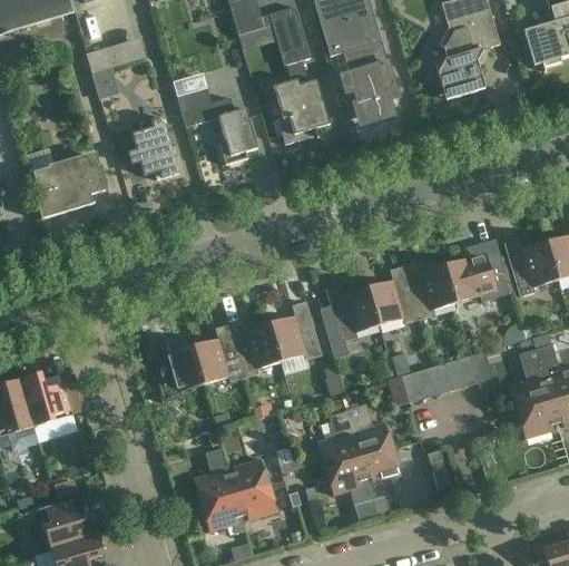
[(0,0),(0,32),(74,11),(70,0),(0,0)]
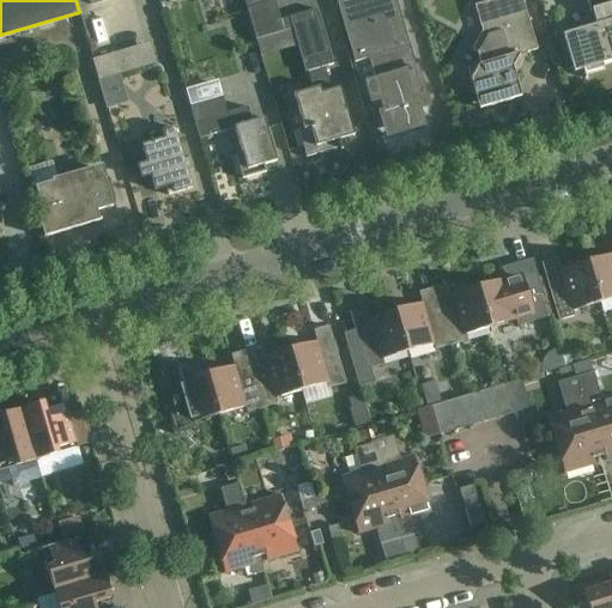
[(146,0),(147,31),(180,30),(179,0),(146,0)]
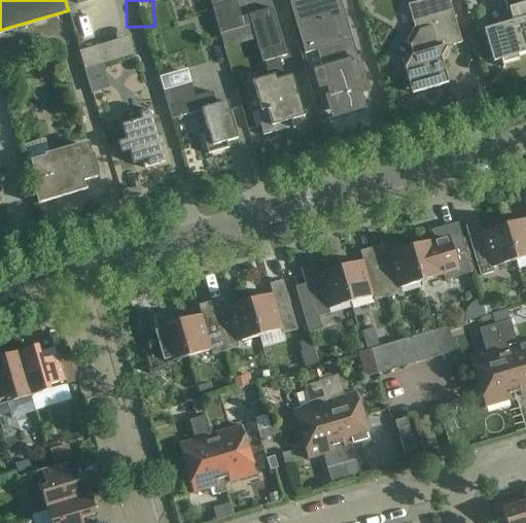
[(265,59),(279,55),(287,51),(273,4),(241,13),(238,0),(226,0),(212,4),(220,31),(252,22),(263,59),(265,59)]
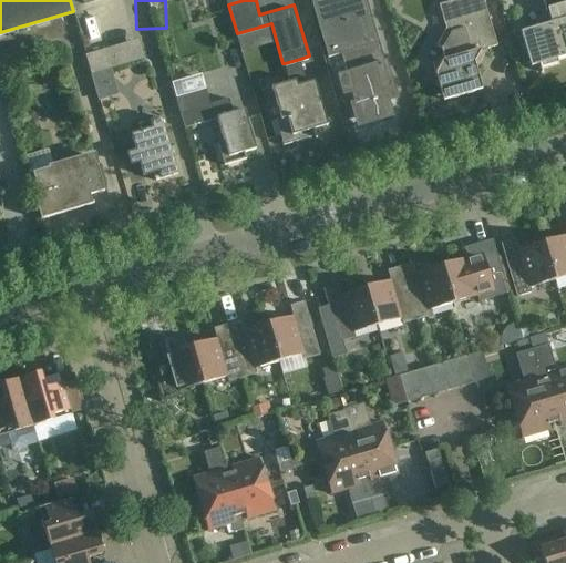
[(329,54),(341,51),(380,40),(368,0),(314,0),(329,54)]
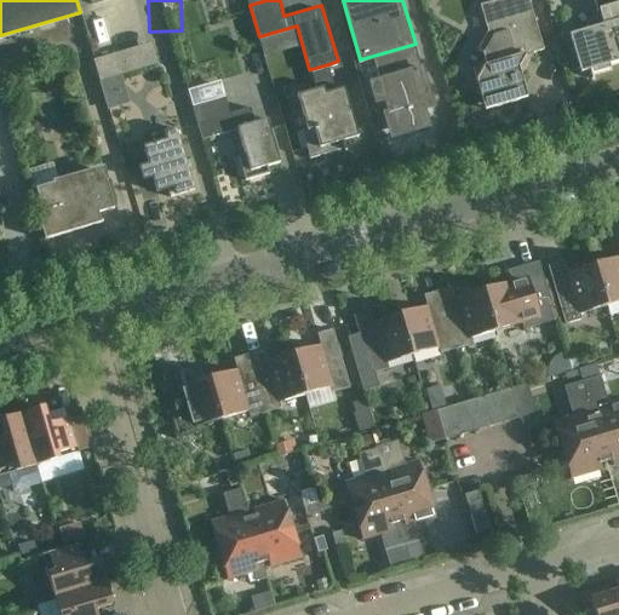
[(515,53),(519,64),(522,64),(527,55),(526,52),(544,46),(529,0),(485,0),(480,1),(488,28),(477,46),(483,50),(487,62),(515,53)]
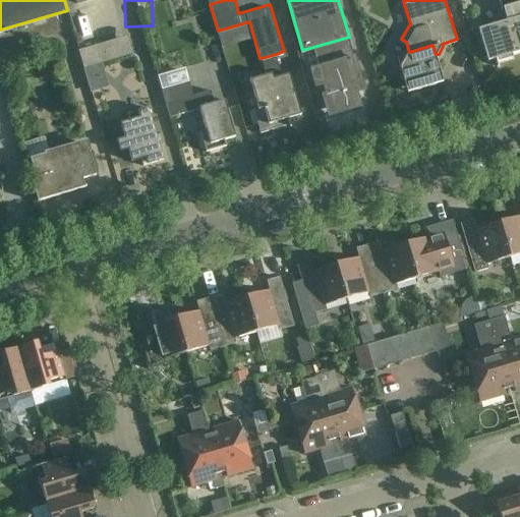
[(519,0),(504,6),(507,18),(478,26),(488,58),(496,56),(497,60),(513,55),(512,51),(519,48),(519,0)]
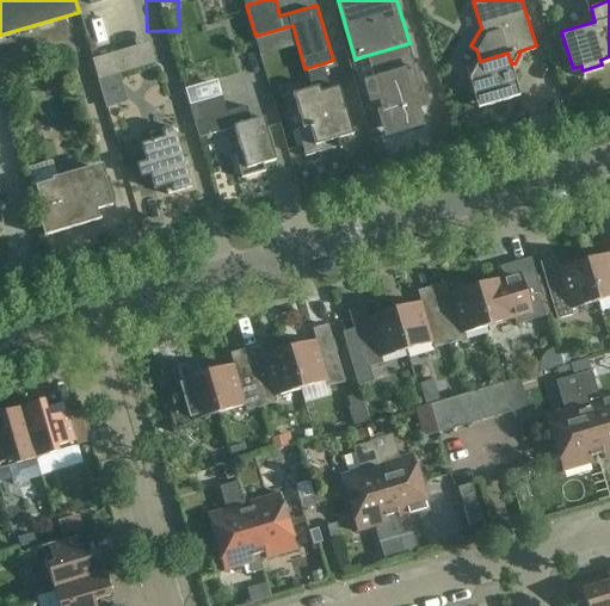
[(368,55),(375,76),(376,76),(379,76),(380,76),(382,78),(383,79),(384,80),(386,81),(387,82),(387,85),(387,87),(387,88),(386,91),(384,92),(383,93),(382,94),(380,94),(383,107),(379,110),(381,113),(381,117),(383,118),(384,121),(386,123),(388,124),(390,125),(393,127),(395,128),(399,128),(401,128),(404,127),(423,122),(414,96),(421,84),(410,43),(368,55)]
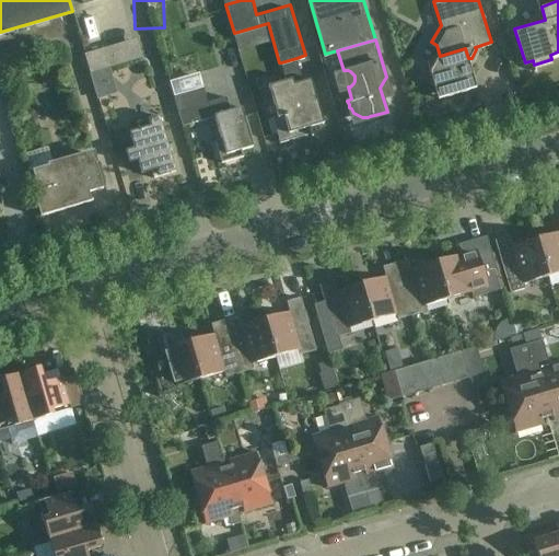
[(116,62),(111,44),(85,51),(91,69),(116,62)]
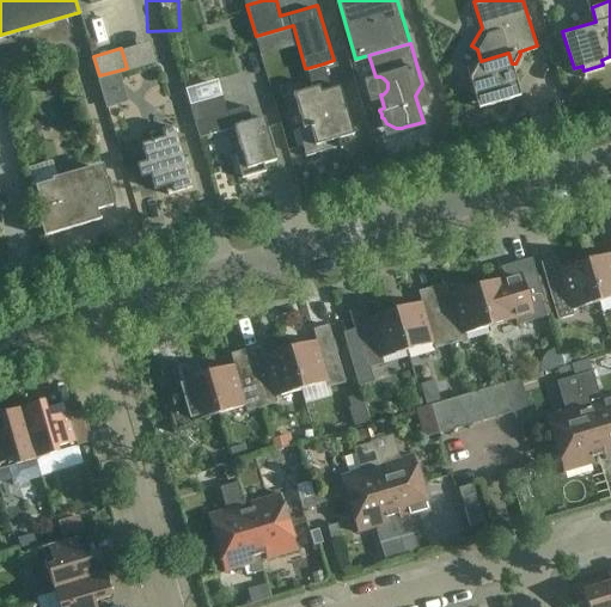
[(508,53),(481,61),(468,65),(480,105),(520,93),(512,63),(508,53)]
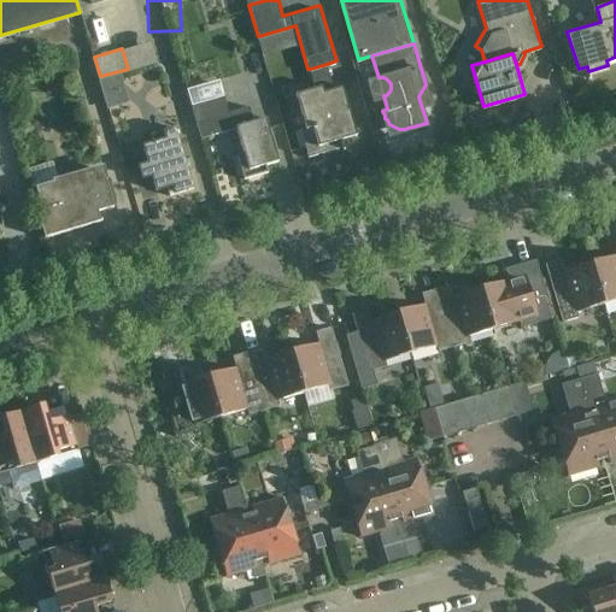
[(334,87),(327,64),(310,69),(315,86),(295,92),(305,124),(300,127),(309,154),(342,145),(344,147),(345,147),(342,136),(357,133),(342,84),(334,87)]
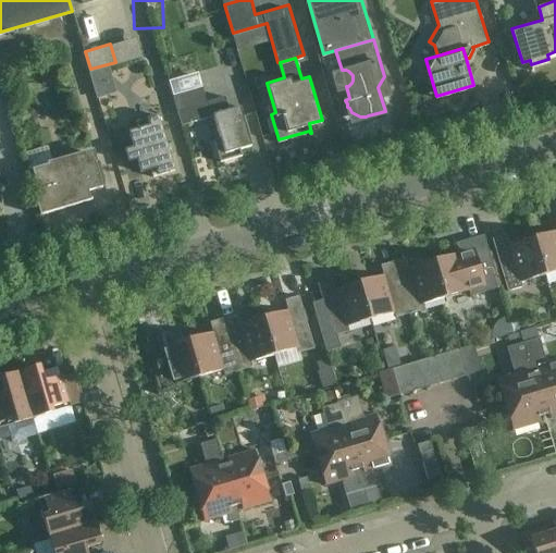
[(205,100),(200,85),(173,93),(182,123),(213,113),(220,136),(214,137),(221,159),(243,152),(241,147),(251,144),(239,105),(224,109),(221,95),(205,100)]
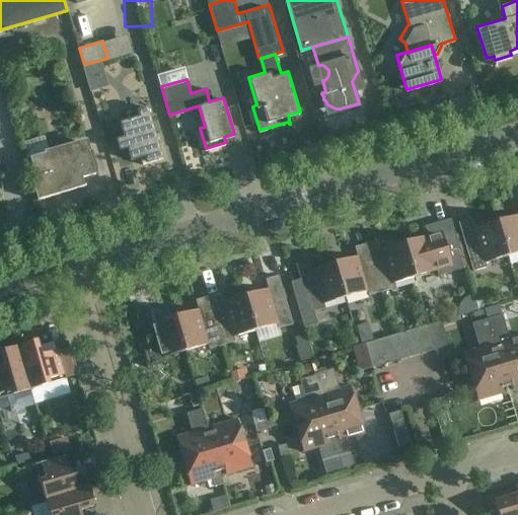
[(163,156),(155,130),(148,104),(128,111),(130,118),(121,121),(125,135),(118,138),(120,148),(128,145),(132,158),(141,155),(143,162),(163,156)]
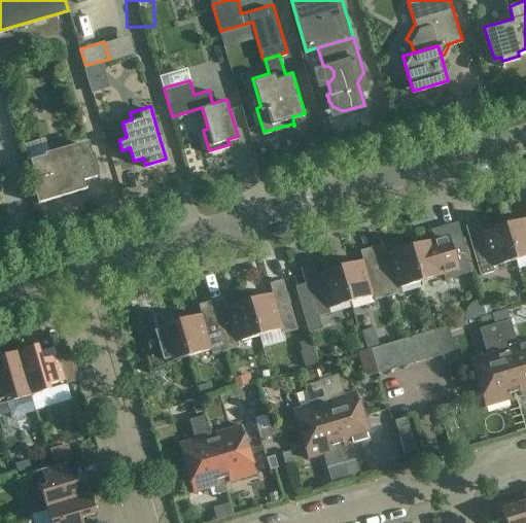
[(35,173),(32,174),(31,174),(38,201),(88,186),(88,184),(85,185),(83,178),(97,174),(88,142),(50,153),(50,151),(31,158),(35,173)]
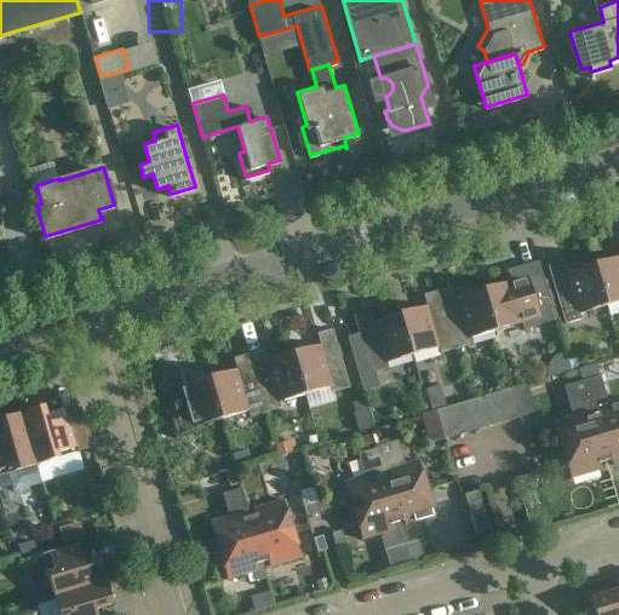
[(618,253),(595,262),(607,302),(618,298),(618,253)]
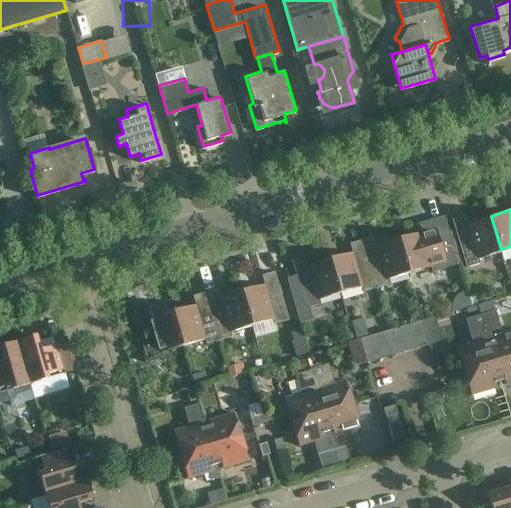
[(399,237),(409,270),(431,264),(433,268),(459,261),(445,213),(432,217),(419,220),(422,230),(399,237)]
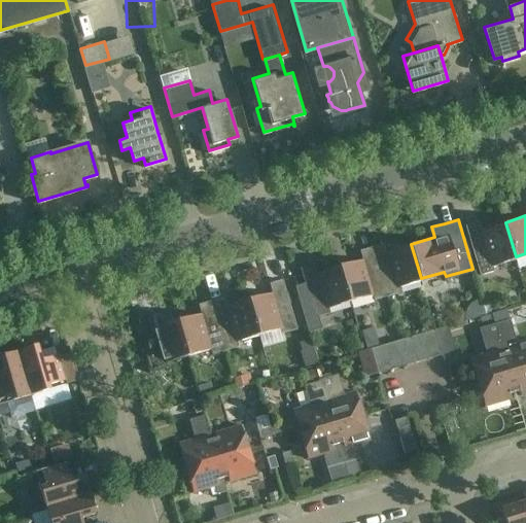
[(493,264),(516,256),(505,222),(482,230),(479,219),(466,223),(481,273),(494,269),(493,264)]
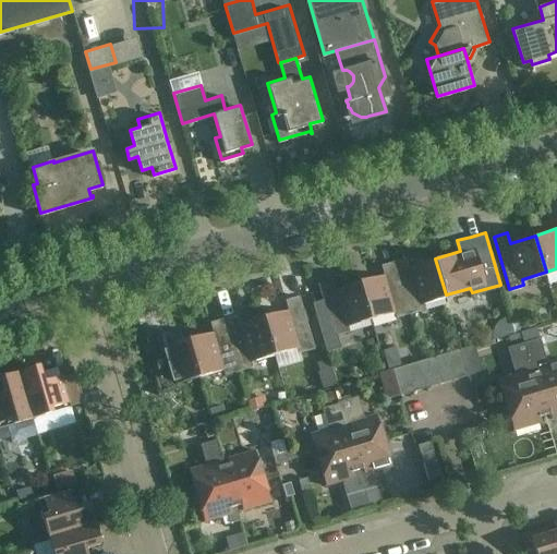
[(422,302),(446,294),(435,259),(411,265),(408,255),(395,259),(410,311),(424,306),(422,302)]
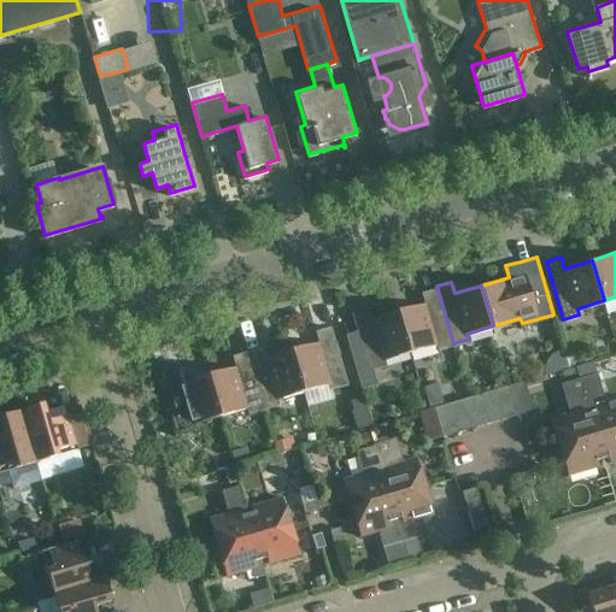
[(426,301),(398,310),(410,349),(436,342),(439,348),(453,343),(436,286),(422,290),(426,301)]
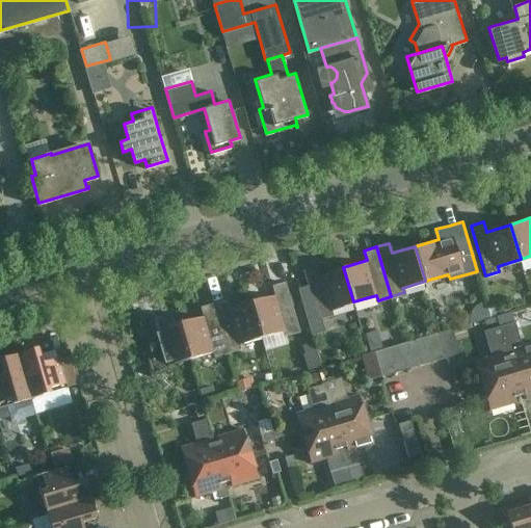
[(353,301),(343,267),(320,274),(317,264),(303,268),(309,284),(318,318),(319,317),(333,314),(330,309),(353,301)]
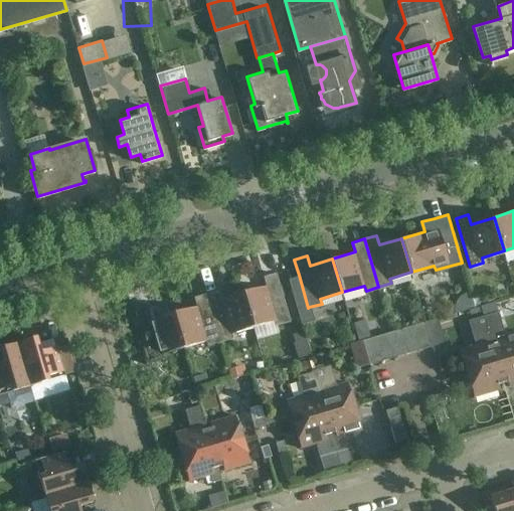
[(267,284),(243,291),(253,324),(276,318),(278,323),(291,319),(277,271),(264,275),(267,284)]
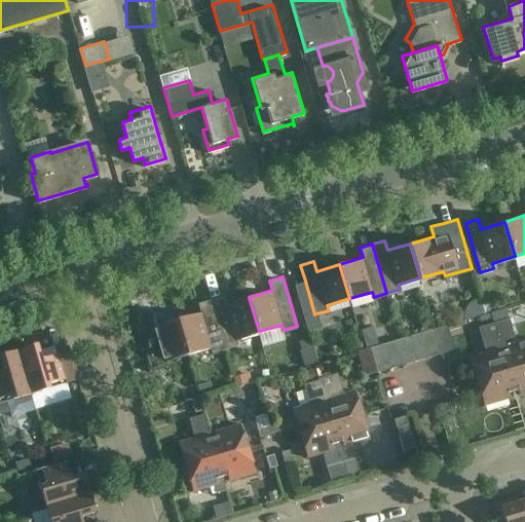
[(314,314),(305,281),(295,284),(308,329),(320,326),(315,313),(314,314)]
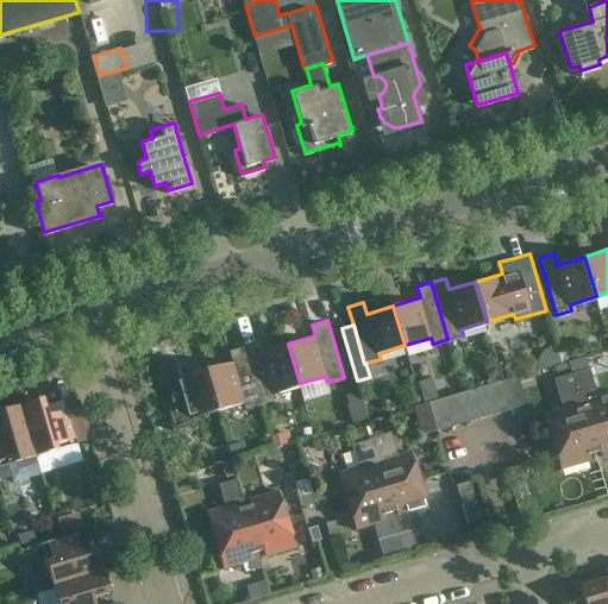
[(244,345),(261,401),(276,397),(274,391),(300,383),(288,344),(262,352),(258,340),(244,345)]
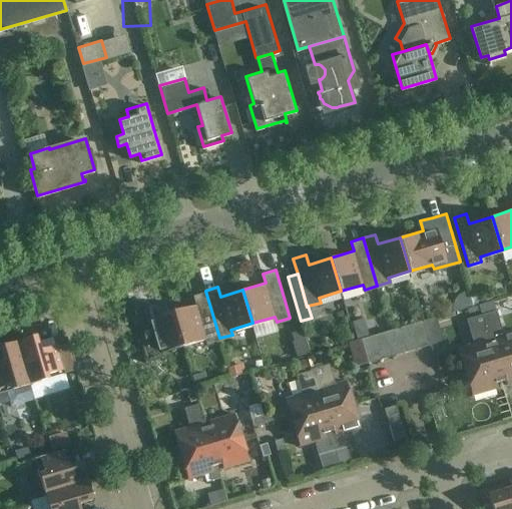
[(173,310),(183,344),(205,337),(207,342),(219,338),(205,291),(193,294),(196,304),(173,310)]
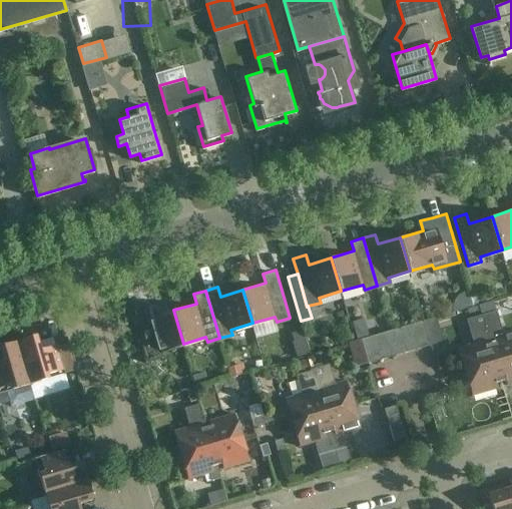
[(140,342),(145,360),(163,355),(161,350),(183,344),(173,310),(151,317),(147,306),(135,309),(144,341),(140,342)]
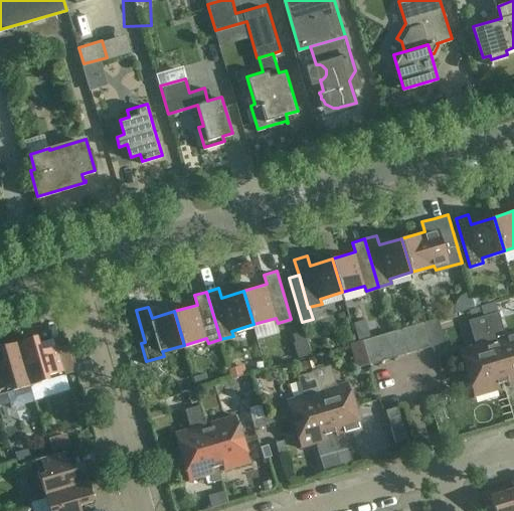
[(513,330),(506,334),(498,310),(484,314),(492,343),(498,361),(513,356),(513,330)]
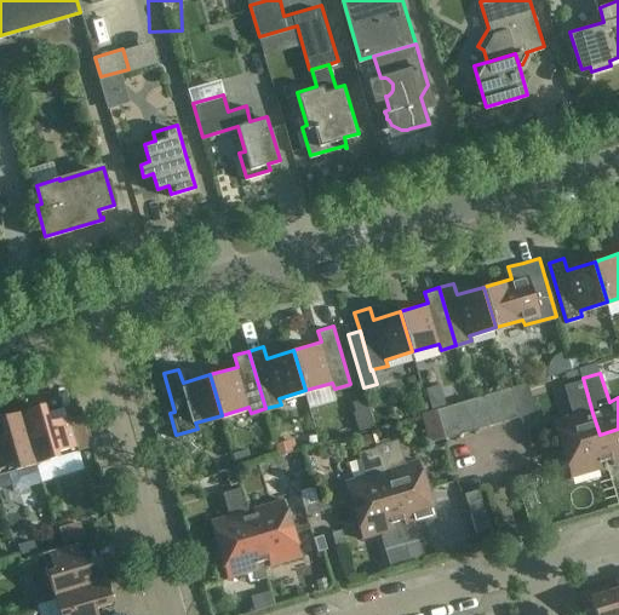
[(600,435),(592,413),(583,378),(569,381),(571,388),(568,389),(574,412),(554,418),(562,446),(600,435)]
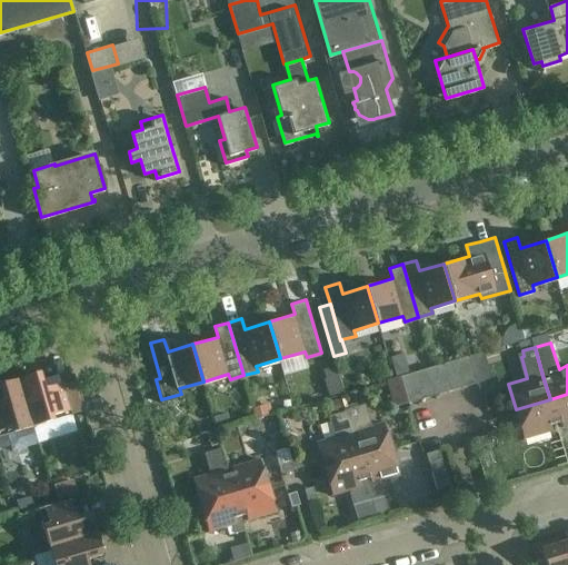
[(469,354),(457,357),(465,384),(478,380),(469,354)]
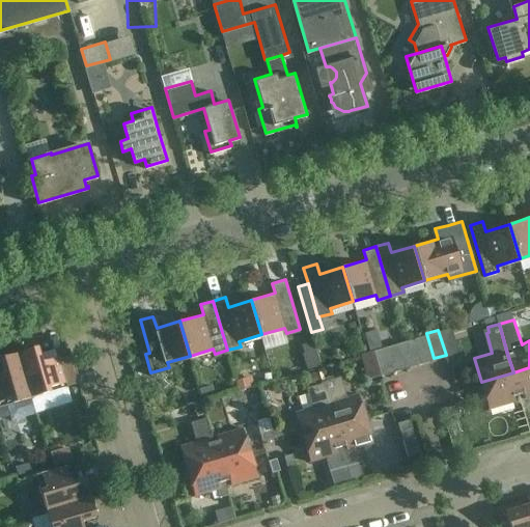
[(426,333),(413,337),(420,362),(434,358),(426,333)]
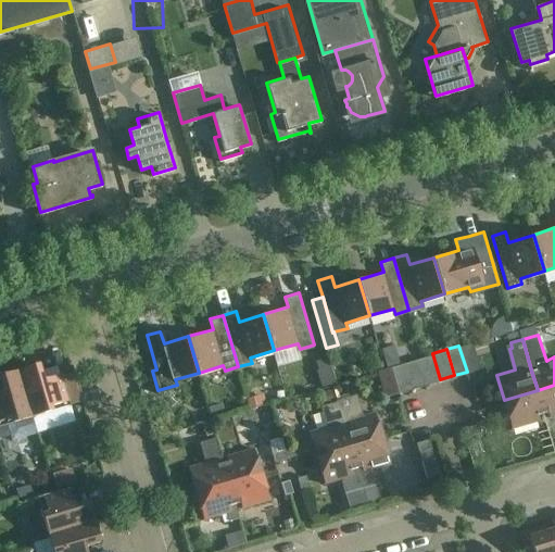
[(427,384),(440,379),(432,353),(419,358),(427,384)]
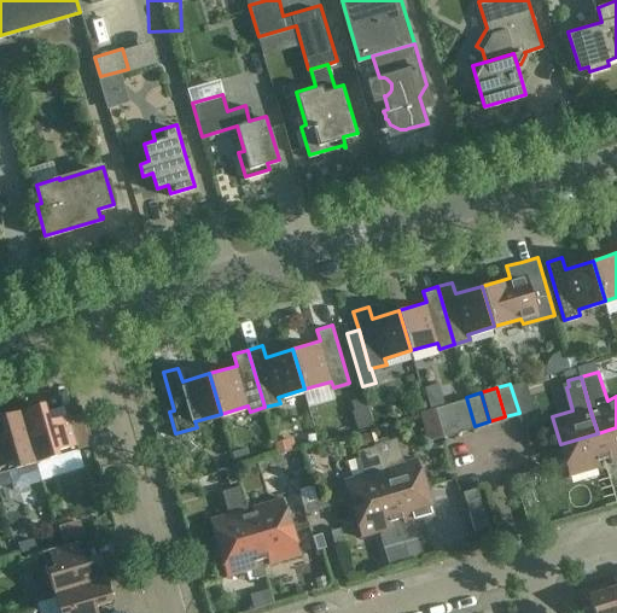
[(459,430),(475,426),(466,397),(450,401),(459,430)]
